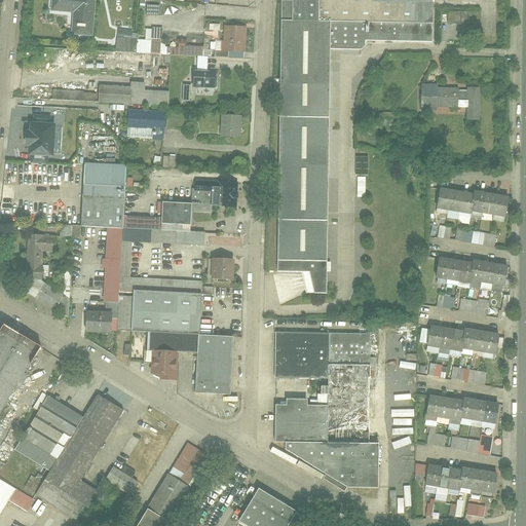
[(57,0),(57,8),(72,9),(71,32),(97,34),(98,0),(57,0)]
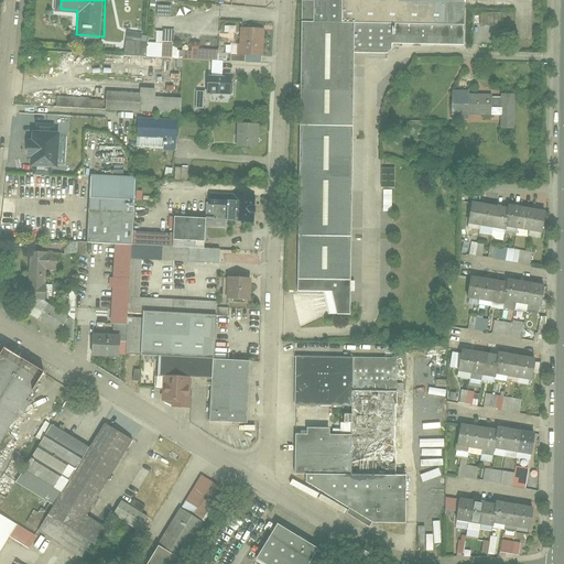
[(329,318),(348,318),(351,57),(390,57),(390,46),(462,47),(462,0),(299,0),(296,295),(324,296),(329,318)]
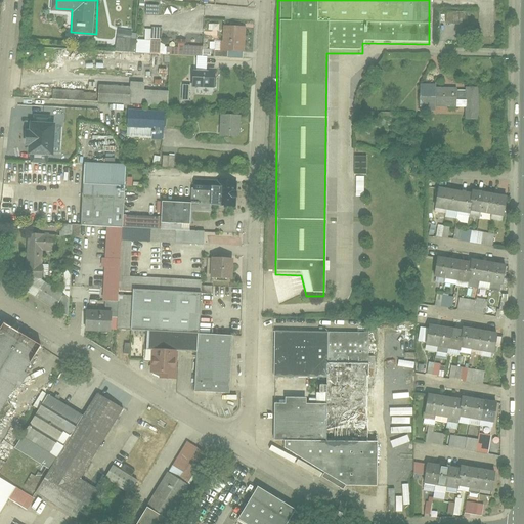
[(158,14),(158,4),(145,5),(145,14),(158,14)]
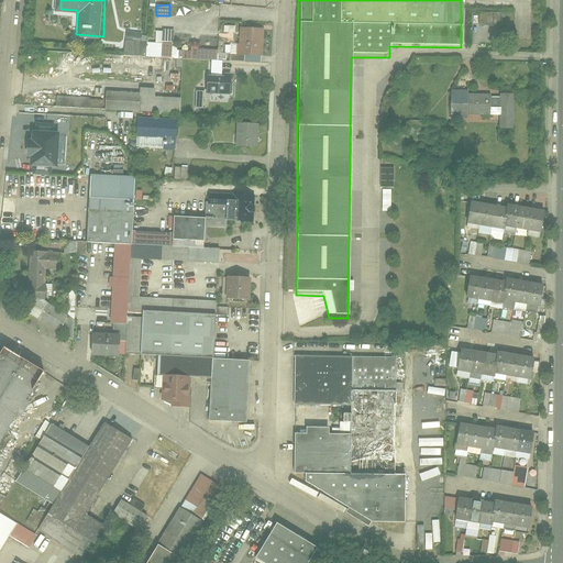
[(478,12),(478,25),(498,25),(498,12),(478,12)]
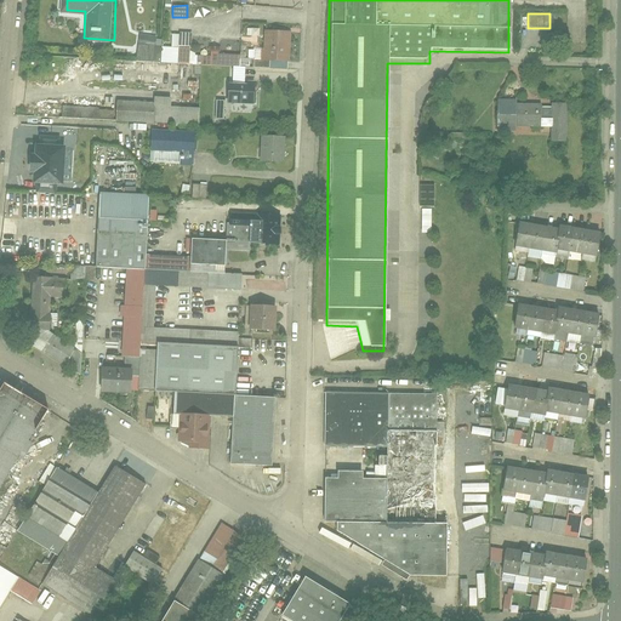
[(290,30),(266,30),(266,61),(290,61),(290,30)]
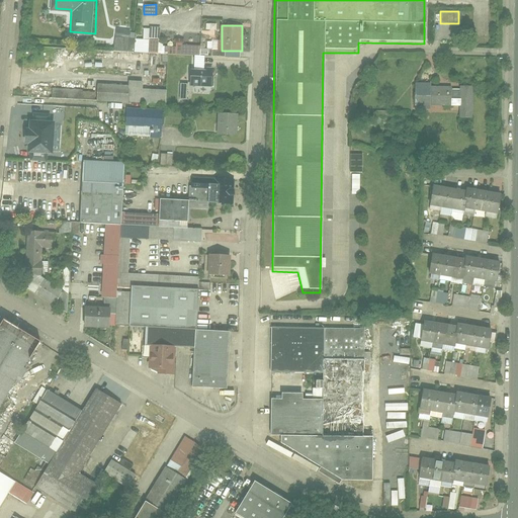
[(120,31),(119,48),(161,49),(161,38),(140,37),(140,32),(120,31)]
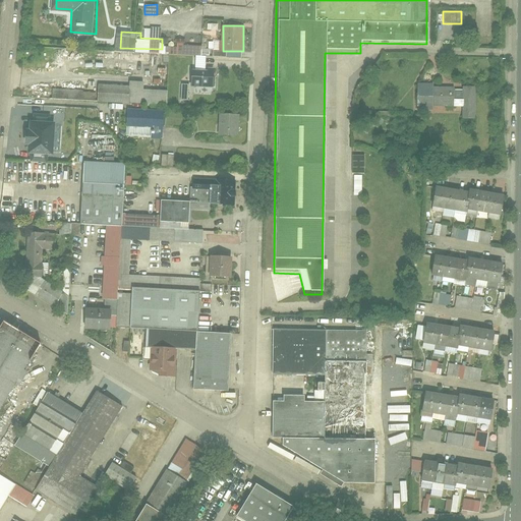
[(214,84),(214,60),(188,60),(188,84),(214,84)]
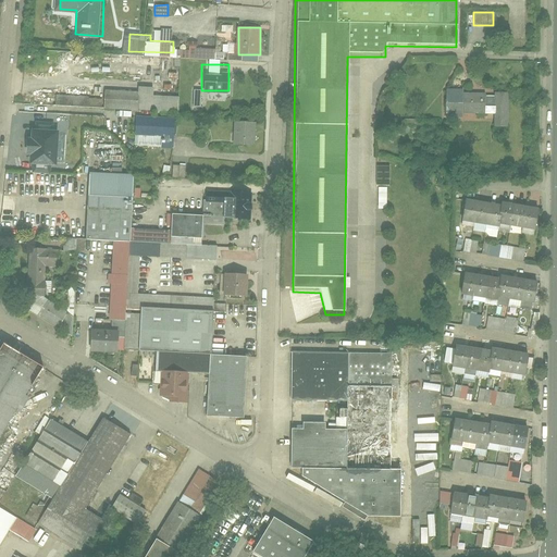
[(175,143),(175,97),(135,97),(136,86),(99,86),(99,113),(140,114),(140,141),(175,143)]
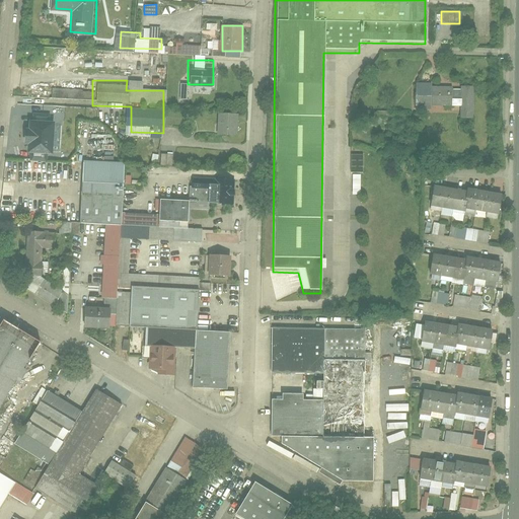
[(452,81),(415,81),(415,102),(455,102),(455,117),(474,117),(474,89),(452,89),(452,81)]
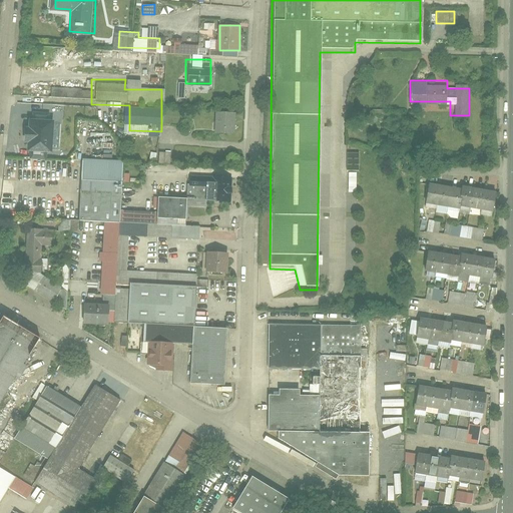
[(177,82),(177,98),(185,98),(185,82),(177,82)]
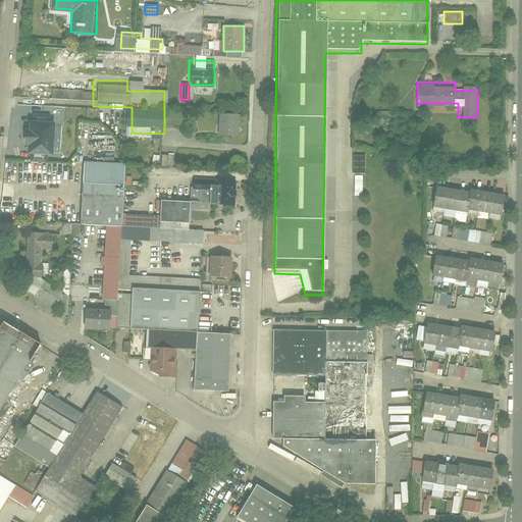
[(242,115),(222,114),(222,139),(242,139),(242,115)]
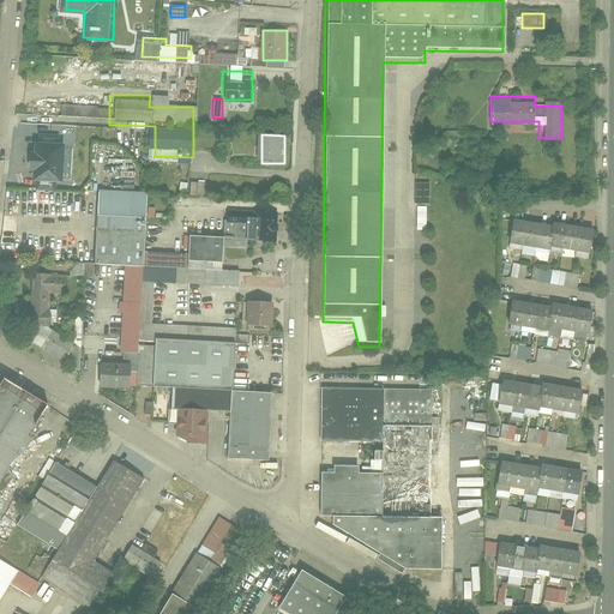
[(29,170),(35,170),(34,188),(55,191),(56,182),(61,182),(64,145),(36,144),(36,155),(30,154),(29,170)]
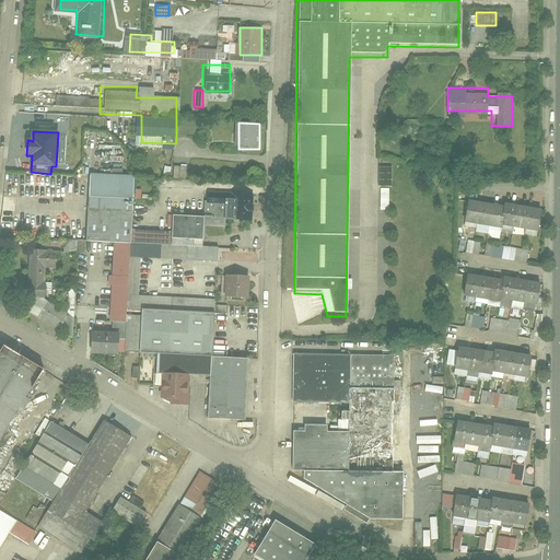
[(173,178),(186,178),(186,166),(173,166),(173,178)]
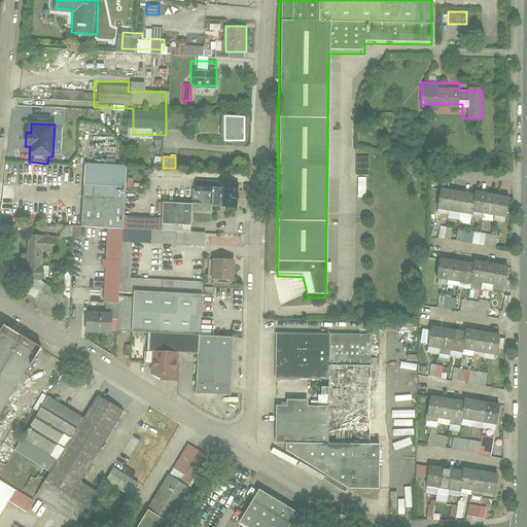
[(369,175),(369,156),(355,156),(355,175),(369,175)]
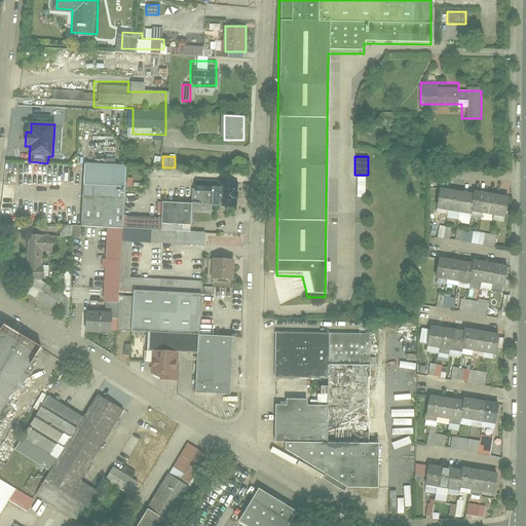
[(197,338),(198,305),(199,287),(127,285),(128,248),(202,250),(202,233),(190,233),(191,203),(161,202),(160,215),(122,214),(126,167),(86,164),(79,226),(106,227),(103,312),(84,311),(83,333),(156,335),(155,383),(182,383),(183,355),(197,357),(196,397),(229,398),(230,339),(197,338)]
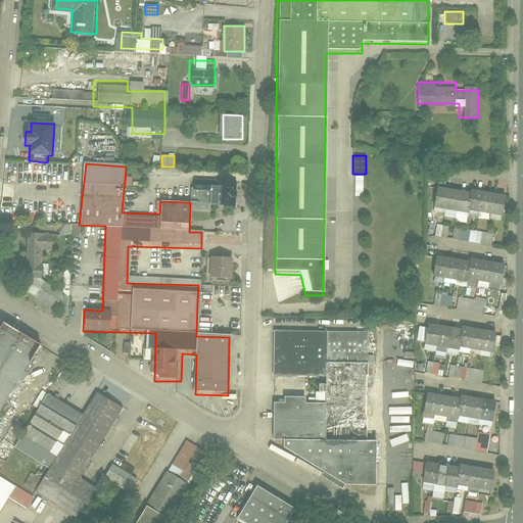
[(354,194),(363,194),(363,176),(354,176),(354,194)]
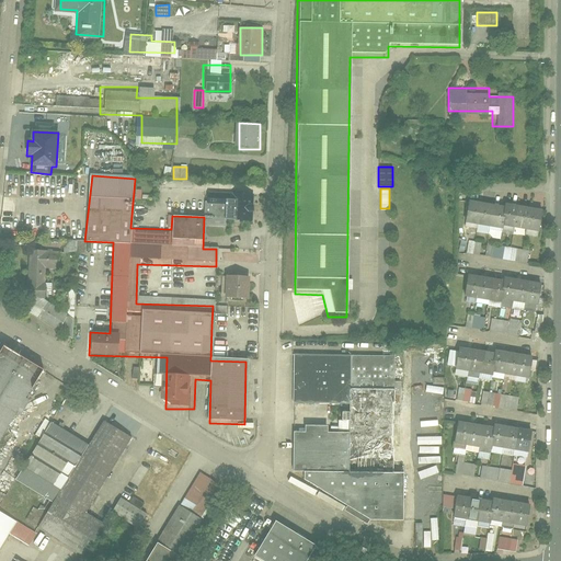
[(250,193),(207,193),(206,214),(250,215),(250,193)]
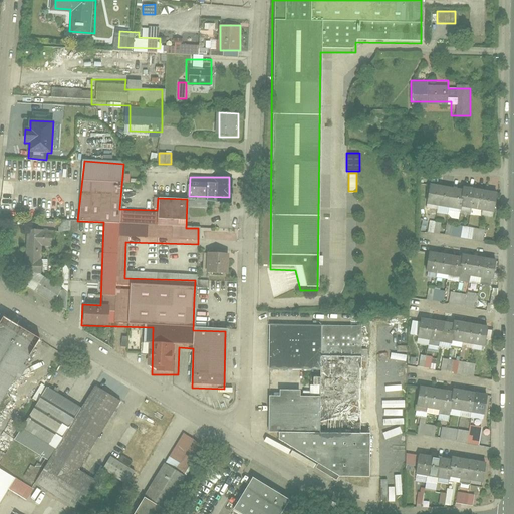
[(459,207),(494,210),(496,189),(431,184),(427,207),(459,210),(459,207)]
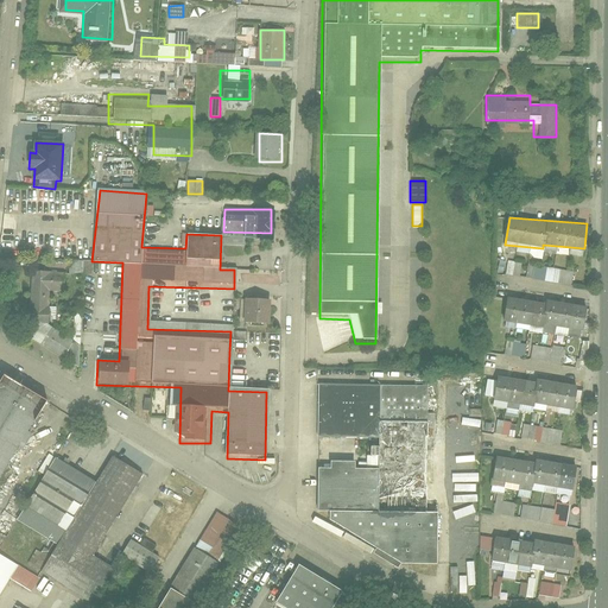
[(519,276),(520,263),(506,261),(506,274),(519,276)]
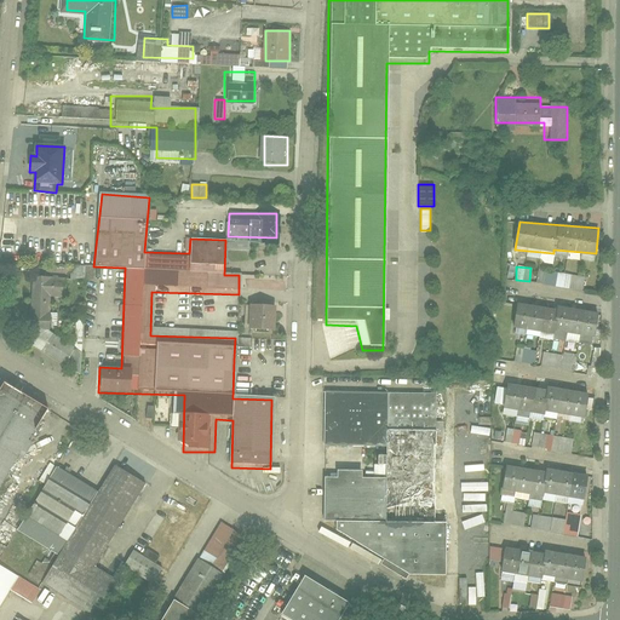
[(583,290),(584,276),(537,270),(535,285),(583,290)]
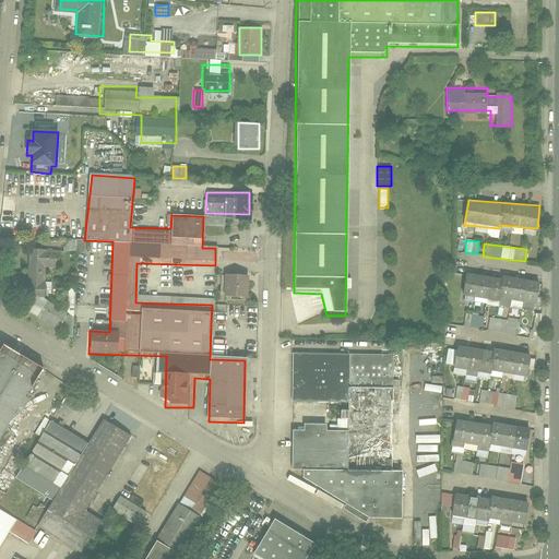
[(58,256),(33,252),(31,314),(74,340),(78,293),(63,292),(63,311),(57,307),(58,256)]
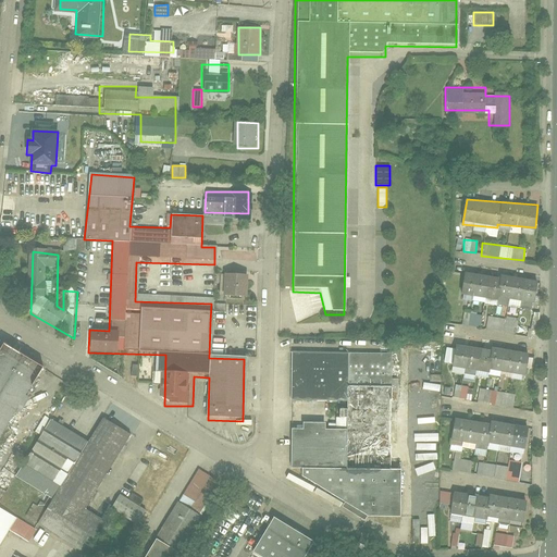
[(531,304),(533,279),(460,272),(458,296),(531,304)]
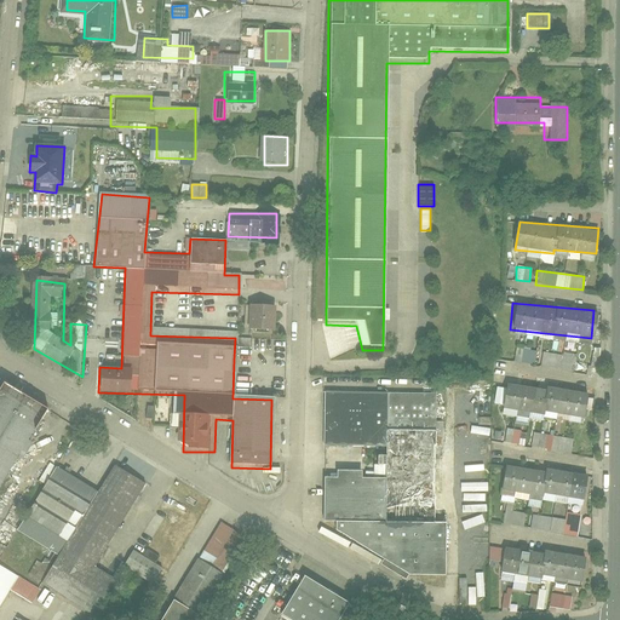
[(277,304),(250,304),(250,331),(277,331),(277,304)]
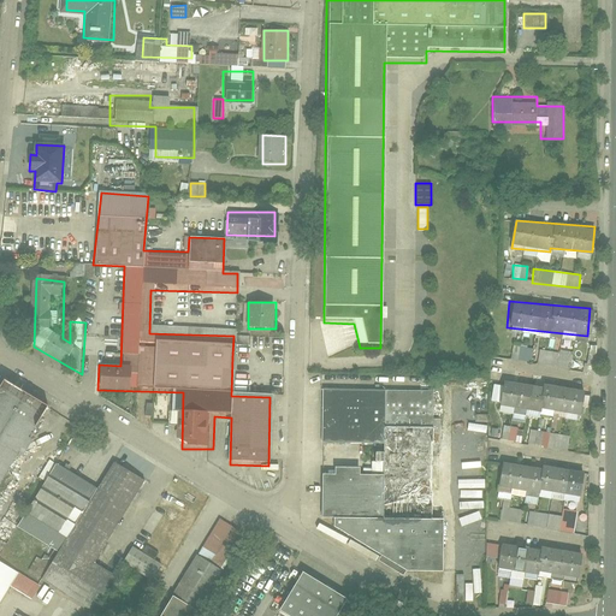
[(531,362),(533,349),(513,345),(510,359),(531,362)]
